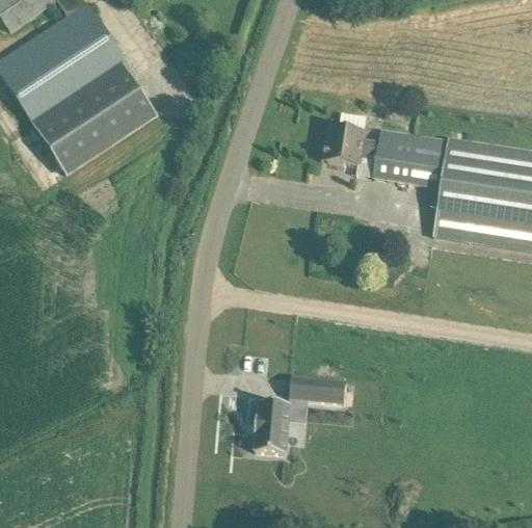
[(135,74),(86,0),(0,0),(0,15),(11,32),(59,1),(69,16),(0,60),(0,73),(29,119),(65,174),(156,114),(131,77),(135,74)]
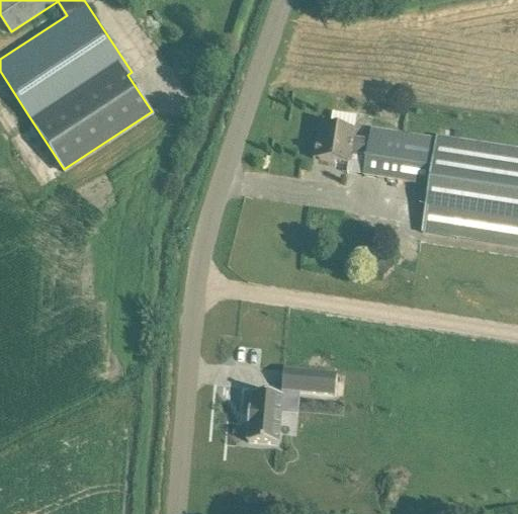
[(351,152),(366,154),(369,138),(353,136),(355,117),(333,113),(331,124),(322,123),(319,142),(316,142),(315,143),(321,144),(319,156),(349,161),(351,152)]
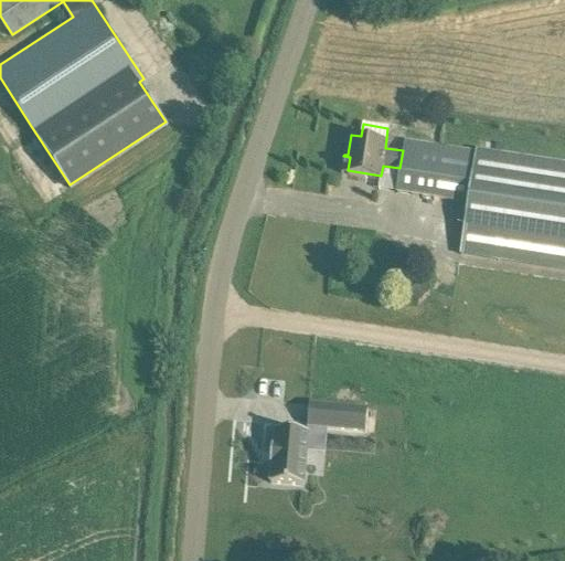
[(564,162),(404,138),(403,150),(400,168),(396,189),(467,199),(459,251),(564,267),(564,162)]
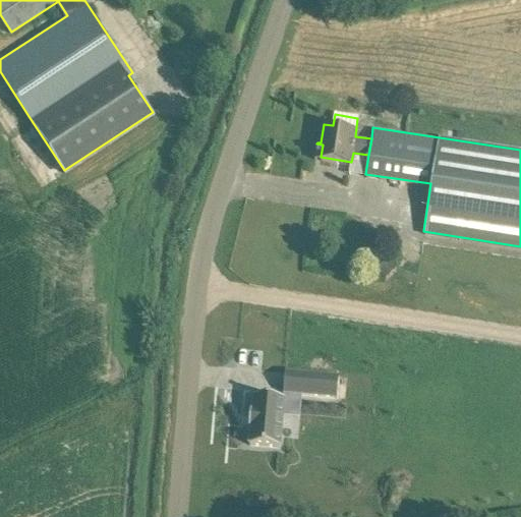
[(286,369),(284,390),(302,392),(338,395),(340,375),(286,369)]
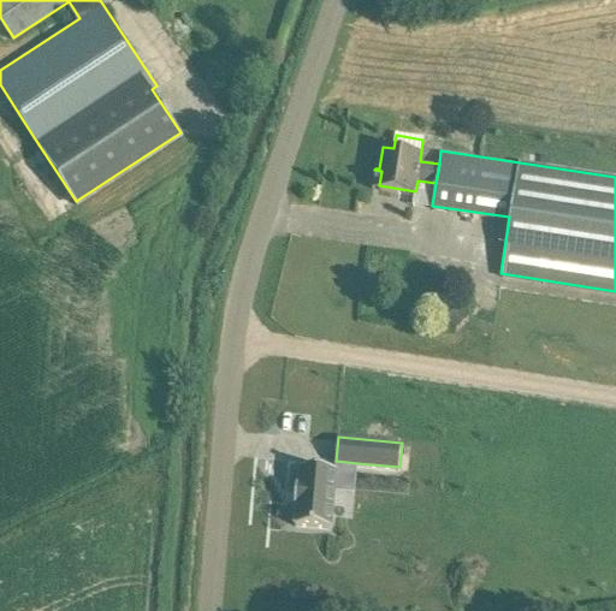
[(297,503),(295,523),(331,527),(335,490),(337,468),(335,468),(301,464),(298,486),(296,486),(295,503),(297,503)]
